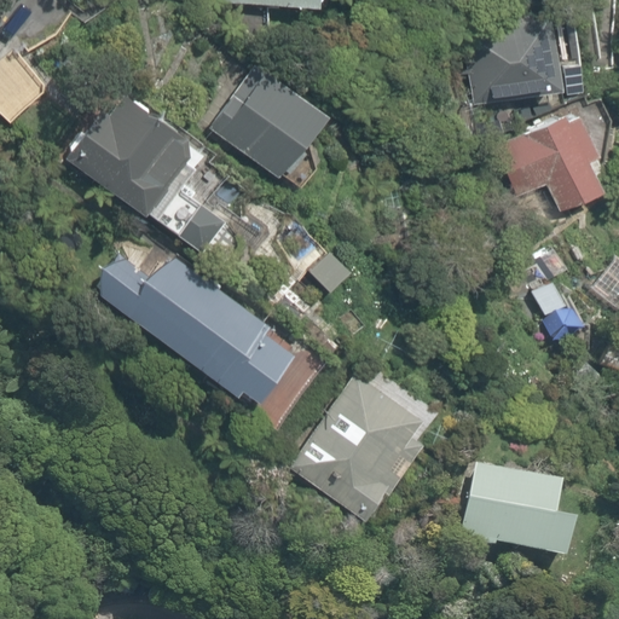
[(456,28),(470,104),(554,87),(539,11),(456,28)]
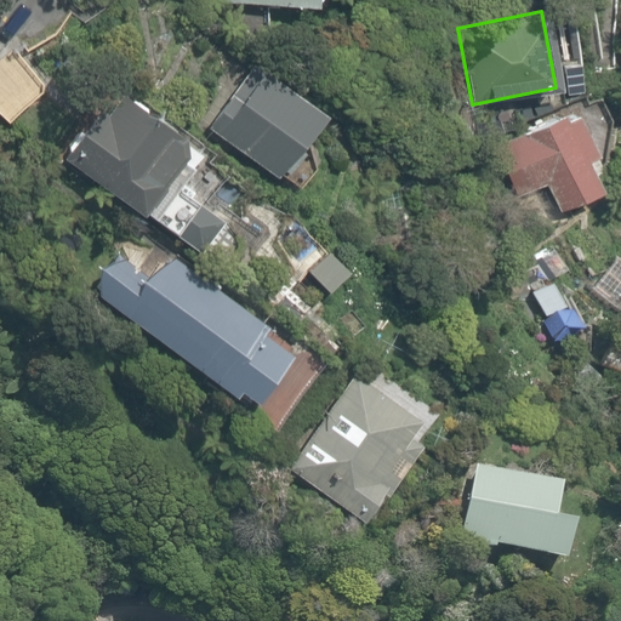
[(285,170),(298,151),(294,147),(318,112),(250,64),(206,127),(273,175),(279,166),(285,170)]
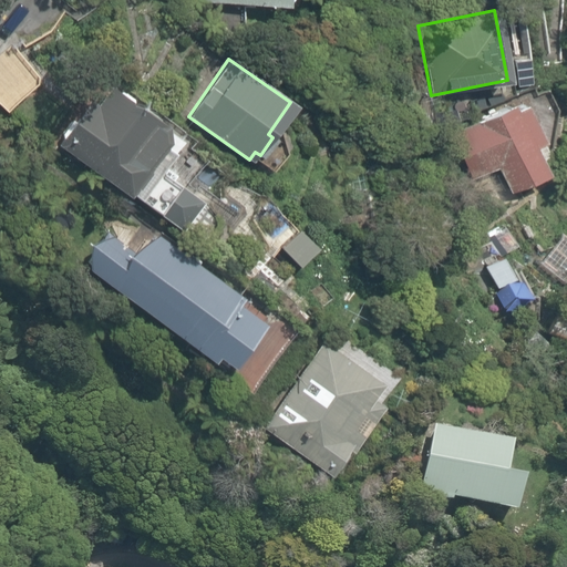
[(181,138),(109,89),(98,104),(91,100),(59,146),(179,230),(200,200),(157,172),(181,138)]
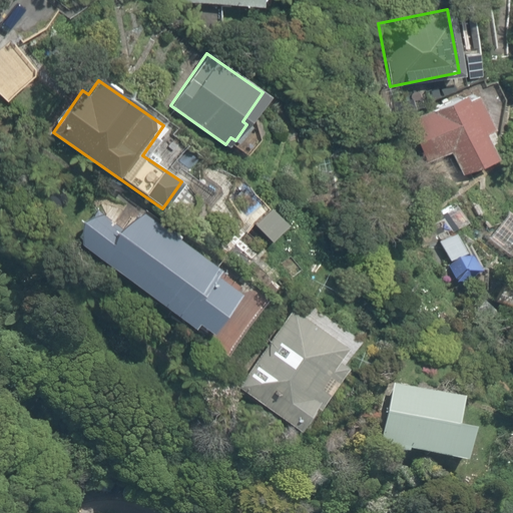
[(447,151),(462,181),(483,171),(480,164),(505,152),(474,91),(465,95),(463,92),(406,120),(426,161),(447,151)]
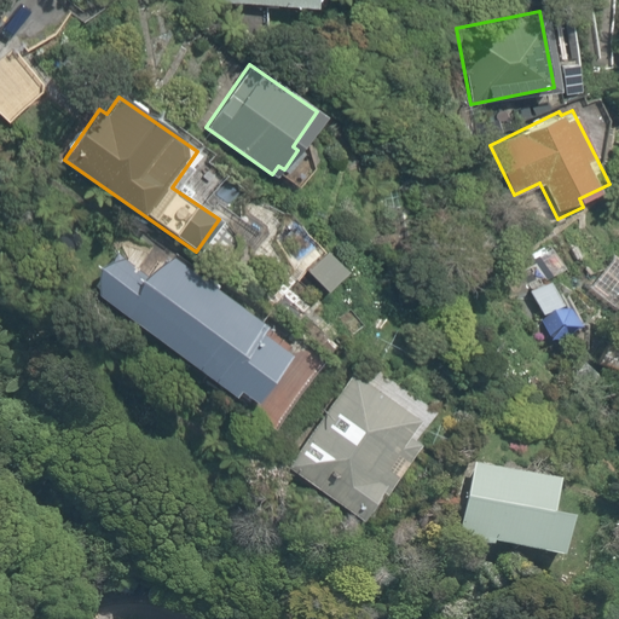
[(304,268),(328,290),(347,271),(323,248),(304,268)]
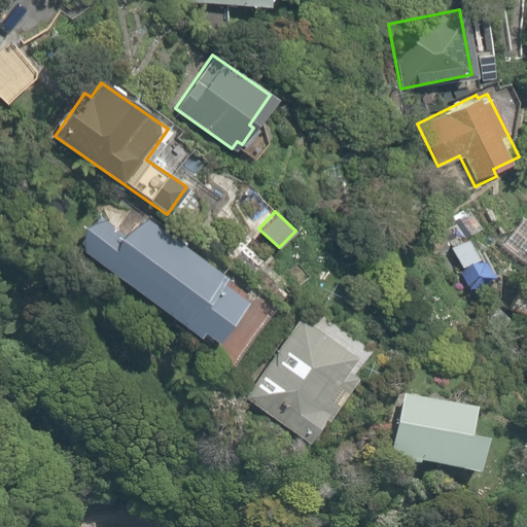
[(200,329),(215,341),(246,299),(219,279),(223,274),(183,244),(186,241),(174,232),(171,235),(146,216),(131,237),(104,217),(82,224),(80,248),(197,335),(200,329)]
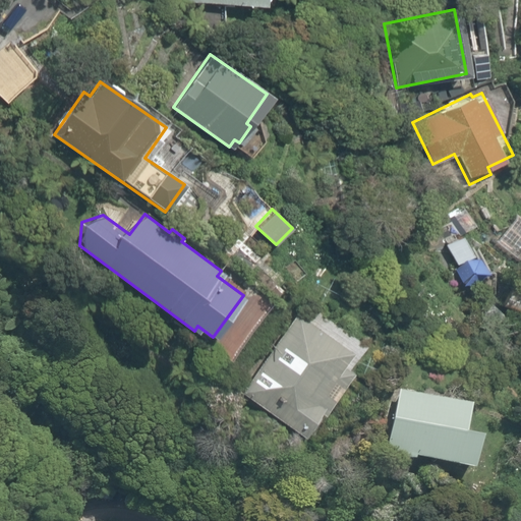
[(471,254),(459,236),(446,244),(458,263),(471,254)]
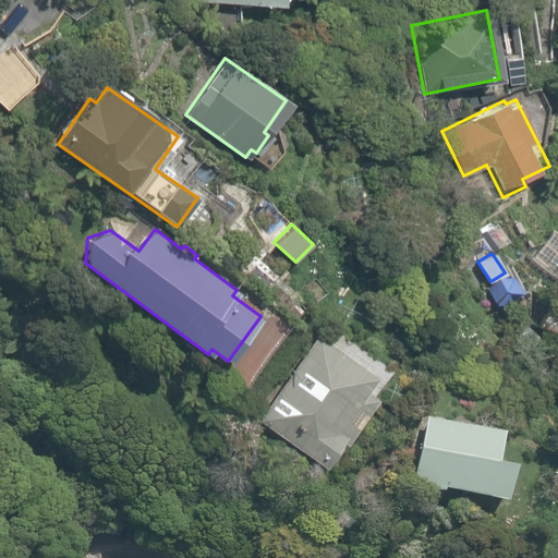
[(557,334),(557,316),(542,311),(536,326),(557,334)]
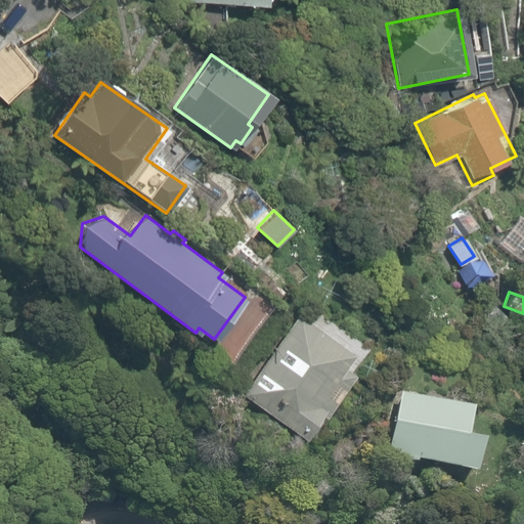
[(488,304),(478,317),(492,329),(503,315),(488,304)]
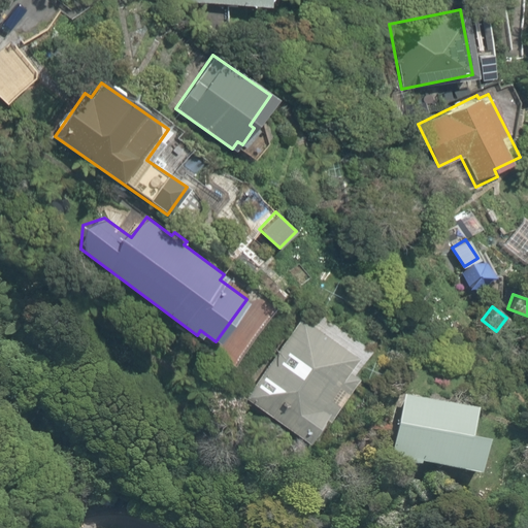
[(241,400),(305,444),(325,416),(329,419),(359,377),(350,370),(359,357),(300,316),(241,400)]
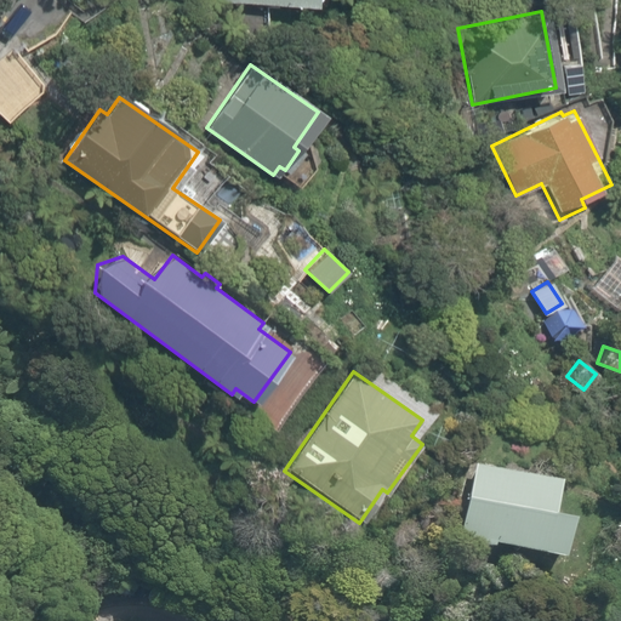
[(457,539),(559,564),(569,524),(550,519),(558,485),(476,465),(457,539)]
